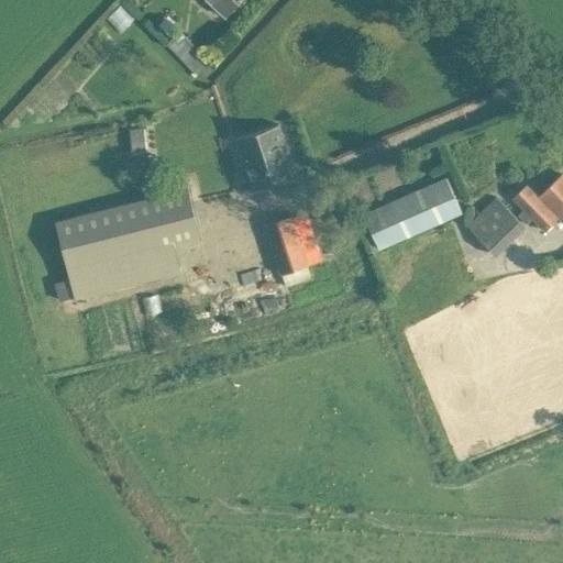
[(210,0),(227,14),(239,0),(210,0)]
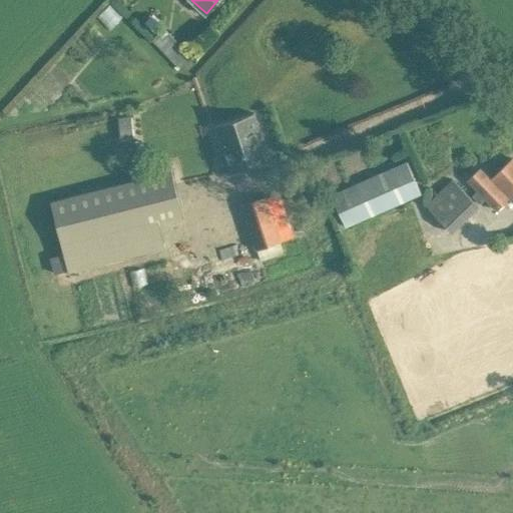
[(165,27),(152,39),(180,69),(193,56),(165,27)]
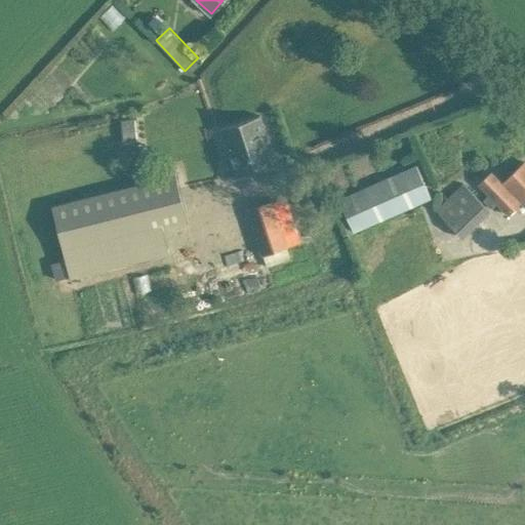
[(260,116),(220,128),(237,176),(276,164),(260,116)]
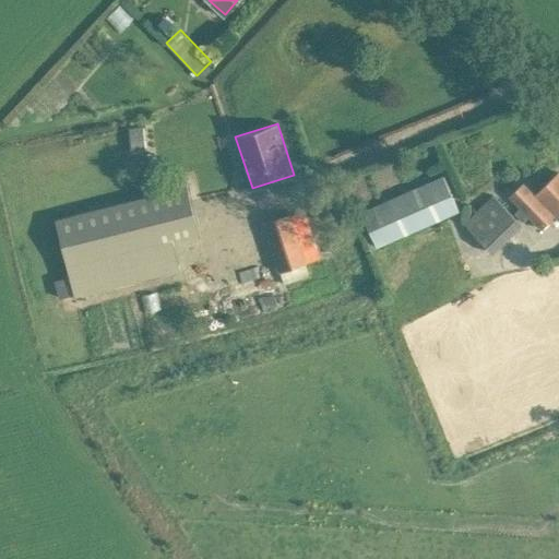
[(142,127),(128,129),(129,149),(143,147),(142,127)]
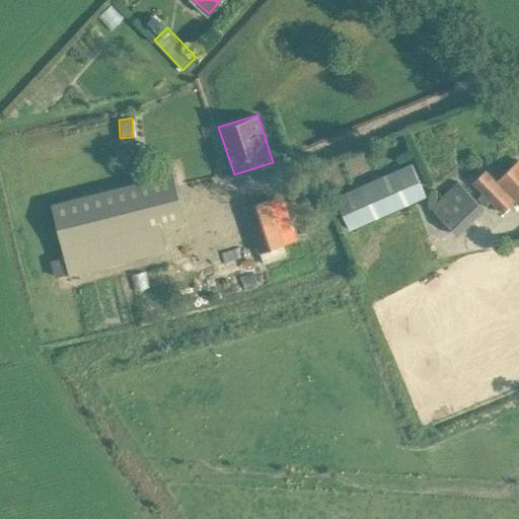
[(518,159),(518,160),(497,181),(486,170),(472,182),(503,213),(516,201),(518,203),(518,159)]
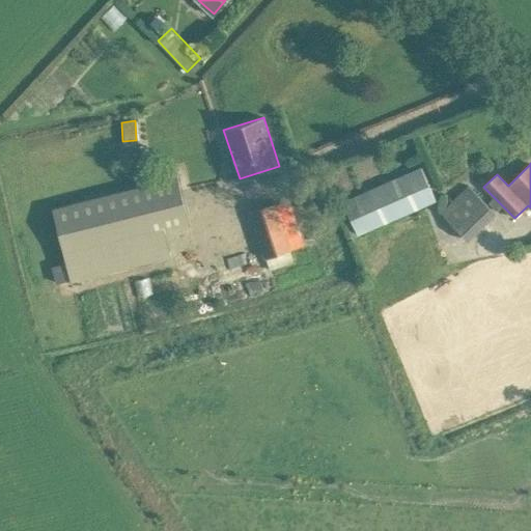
[(343,201),(358,234),(436,200),(421,167),(343,201)]
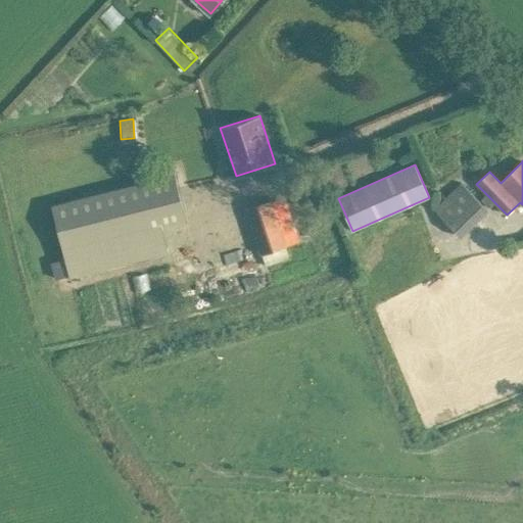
[(52,205),(65,259),(53,263),(56,279),(69,276),(70,277),(169,251),(162,228),(187,222),(175,174),(52,205)]
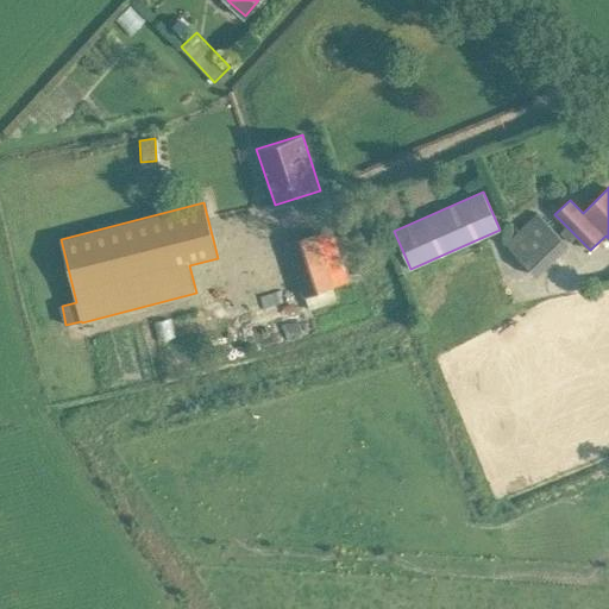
[(507,244),(539,275),(570,245),(539,213),(507,244)]
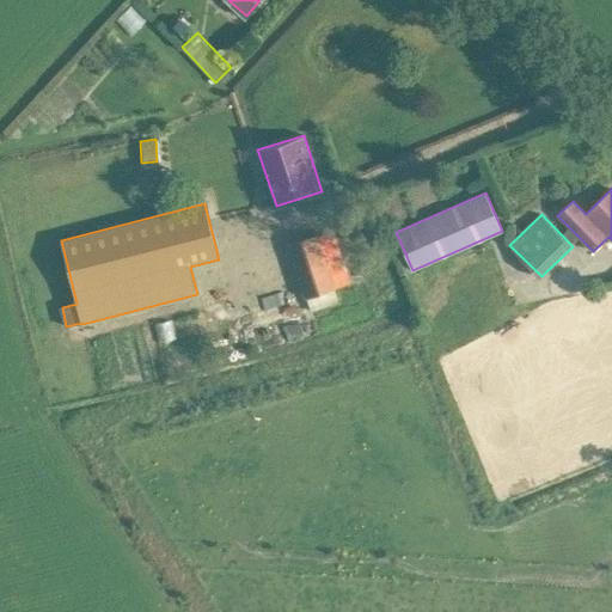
[(289,244),(312,312),(340,303),(318,234),(289,244)]
